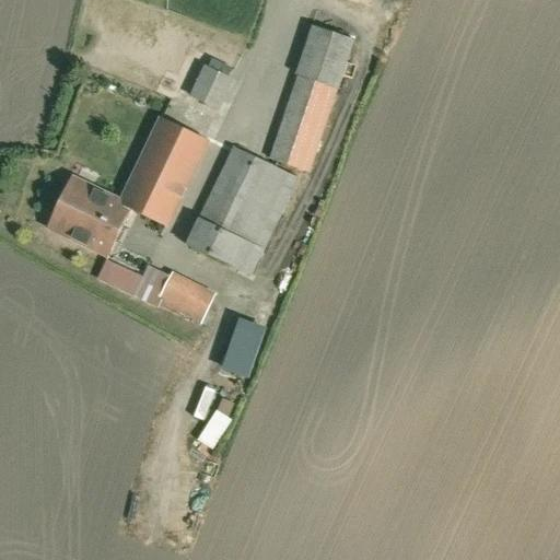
[(300,74),(339,89),(357,41),(312,24),(294,72),(300,74)]
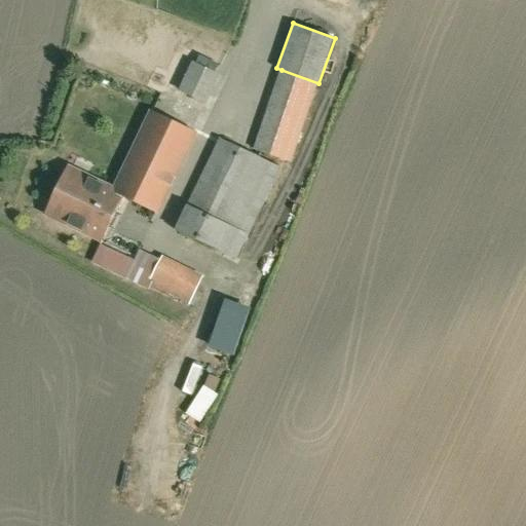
[(205,104),(220,73),(192,60),(178,90),(205,104)]
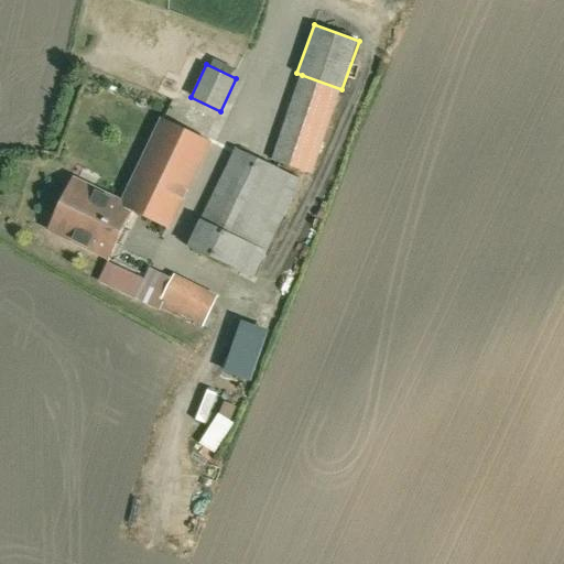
[(302,75),(270,160),(310,174),(342,89),(302,75)]
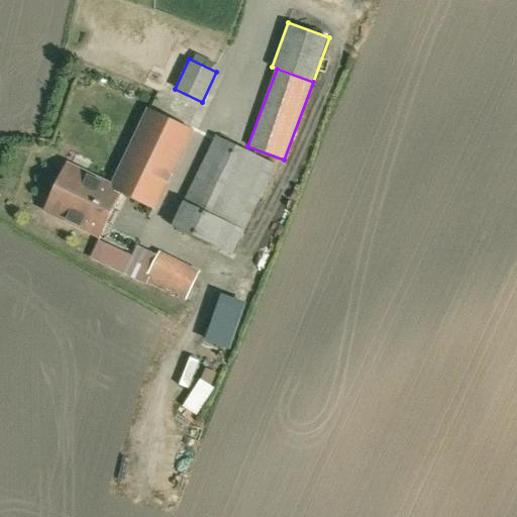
[(156,204),(192,127),(146,106),(110,182),(121,187),(156,204)]
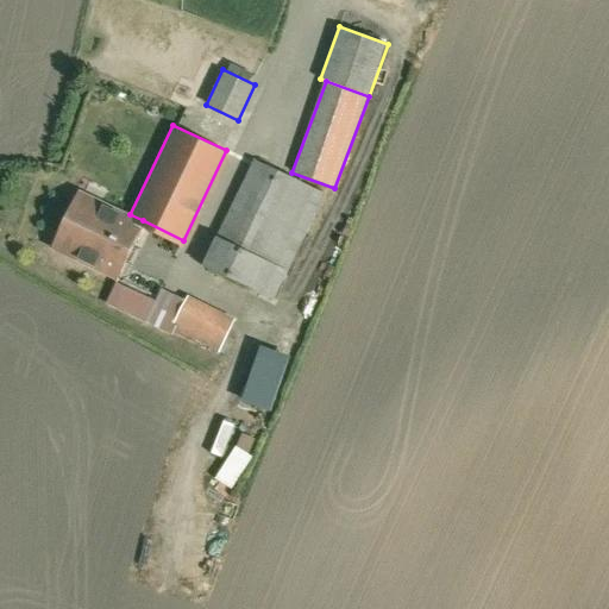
[(327,190),(255,157),(205,263),(277,297),(327,190)]
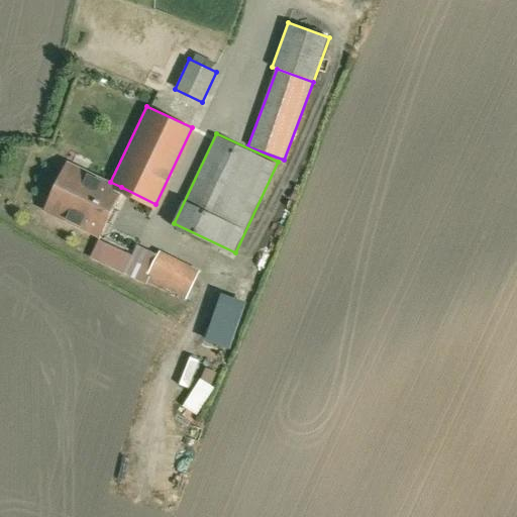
[(121,187),(110,182),(66,161),(41,211),(97,237),(121,187)]
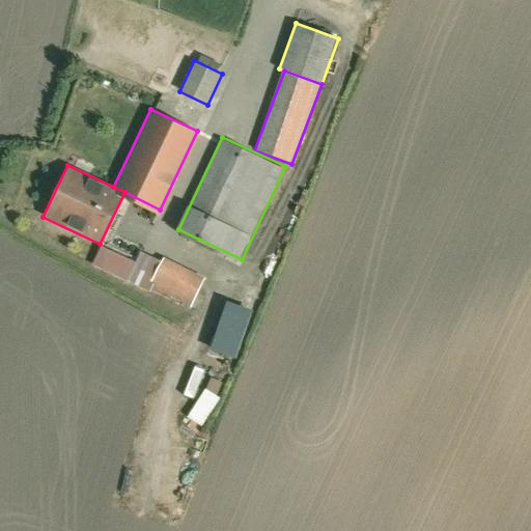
[(205,277),(163,257),(148,288),(191,308),(205,277)]
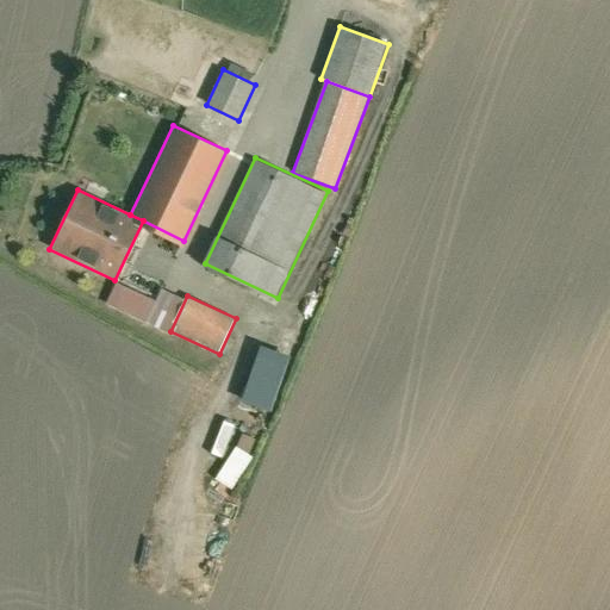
[(279,399),(253,387),(248,398),(275,409),(279,399)]
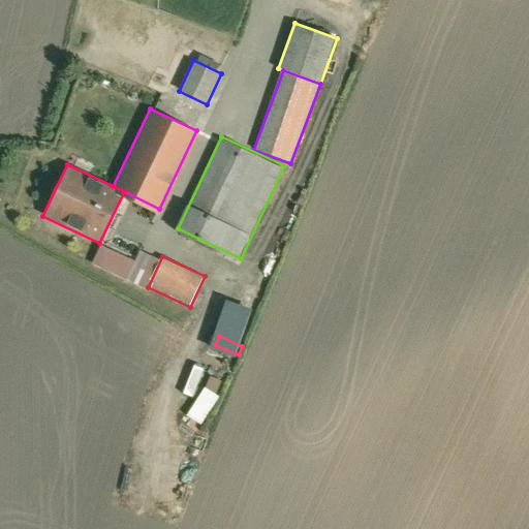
[(196,397),(203,367),(192,365),(185,394),(196,397)]
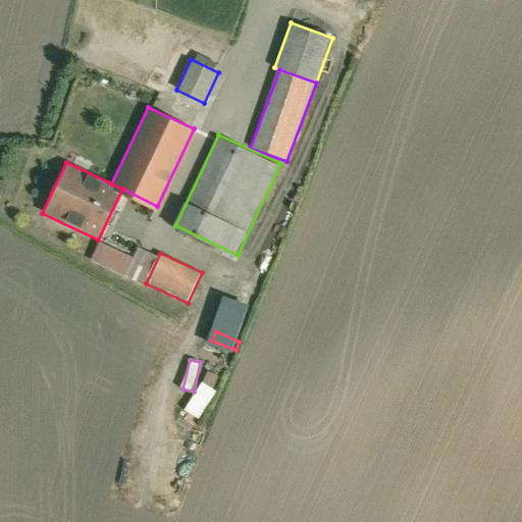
[(200,419),(218,389),(214,386),(220,376),(210,369),(186,410),(200,419)]
